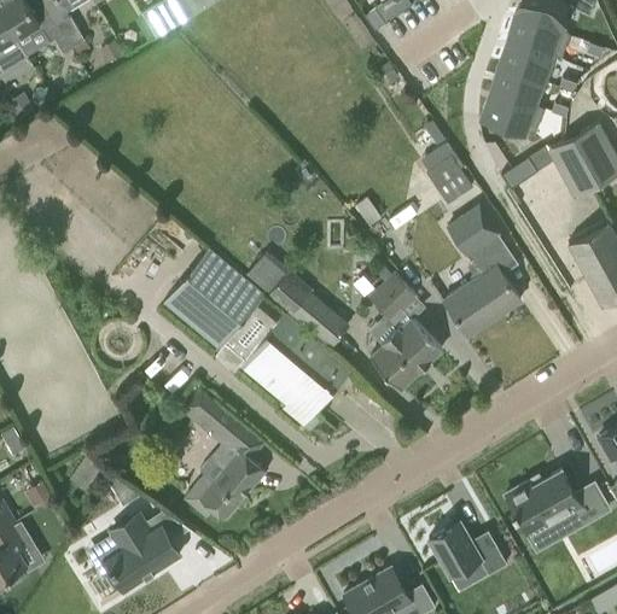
[(25,0),(0,0),(0,12),(16,39),(28,31),(31,37),(44,30),(44,29),(28,4),(25,0)]
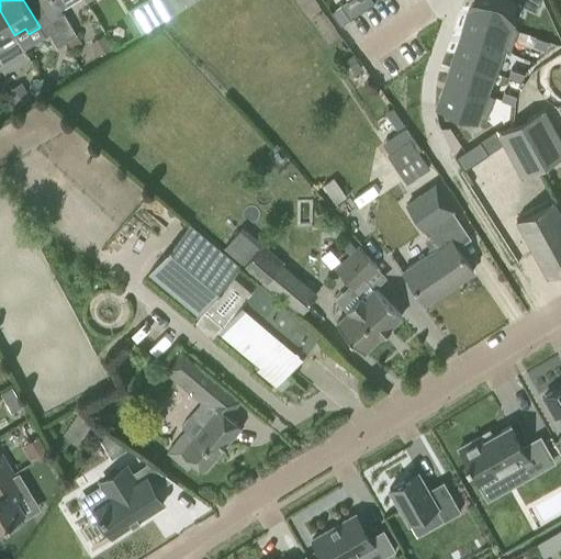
[(62,13),(59,9),(73,0),(37,0),(51,20),(62,13)]
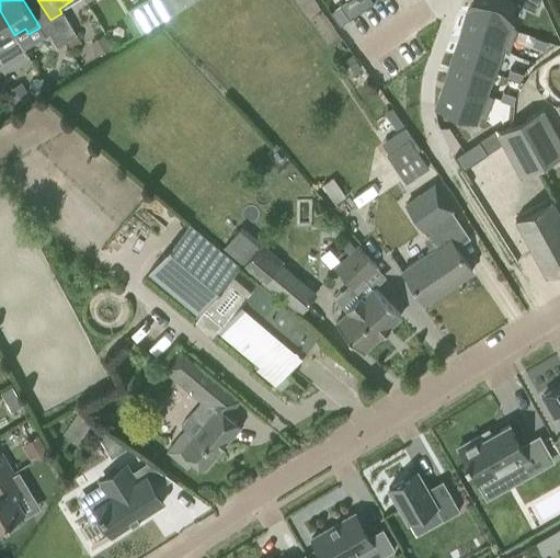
[(169,0),(148,0),(145,2),(159,25),(178,14),(169,0)]
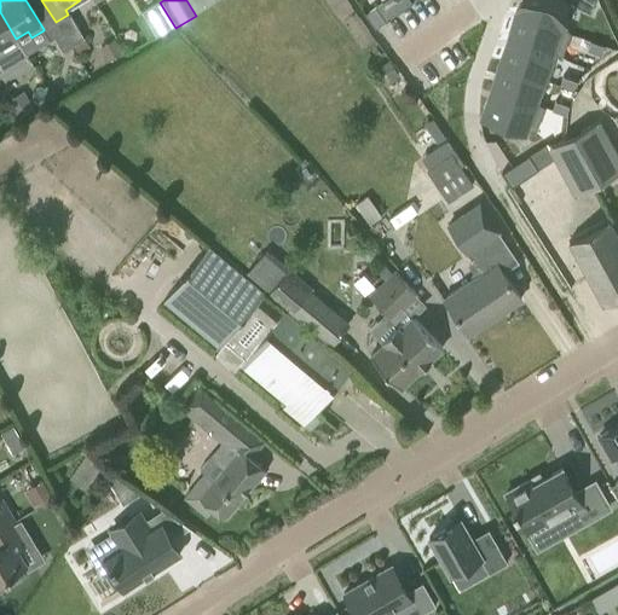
[(214,0),(186,0),(196,16),(217,3),(214,0)]
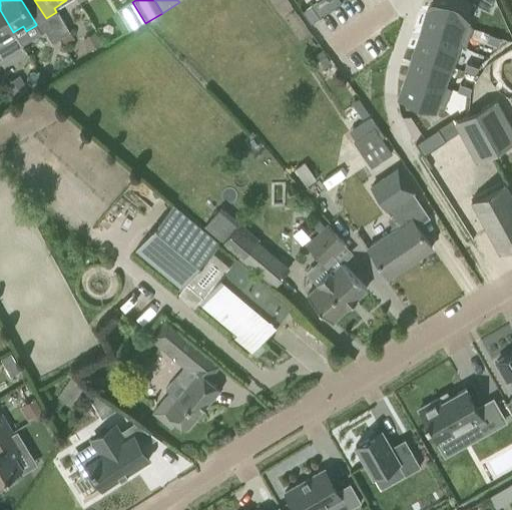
[(322,0),(312,7),(320,20),(343,4),(339,0),(322,0)]
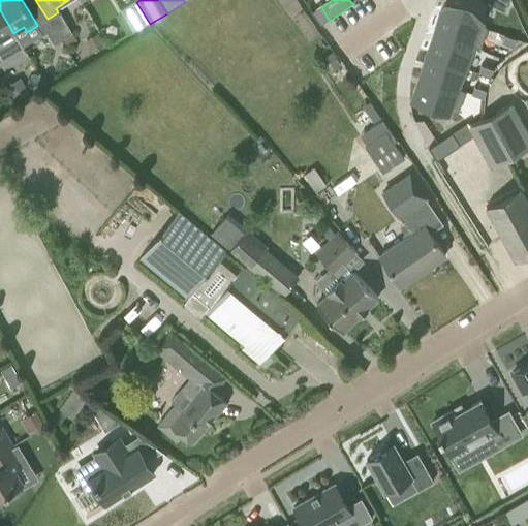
[(469,0),(447,0),(443,14),(479,27),(487,6),(505,13),(509,0),(483,0),(482,4),(469,0)]
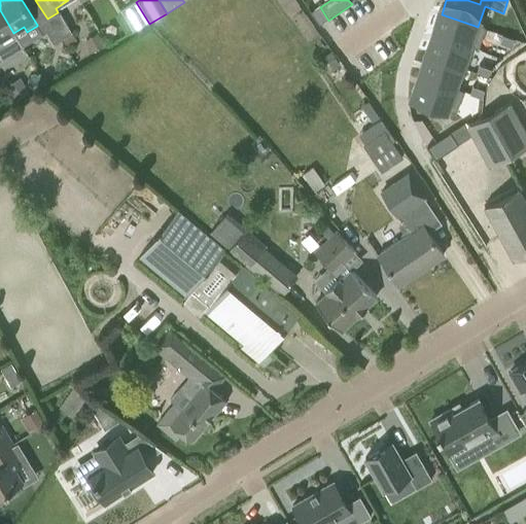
[(149,24),(136,2),(120,11),(134,33),(149,24)]
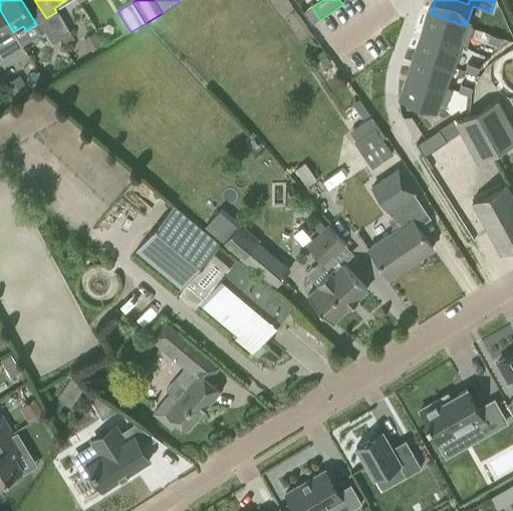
[(0,39),(13,32),(0,10),(0,39)]
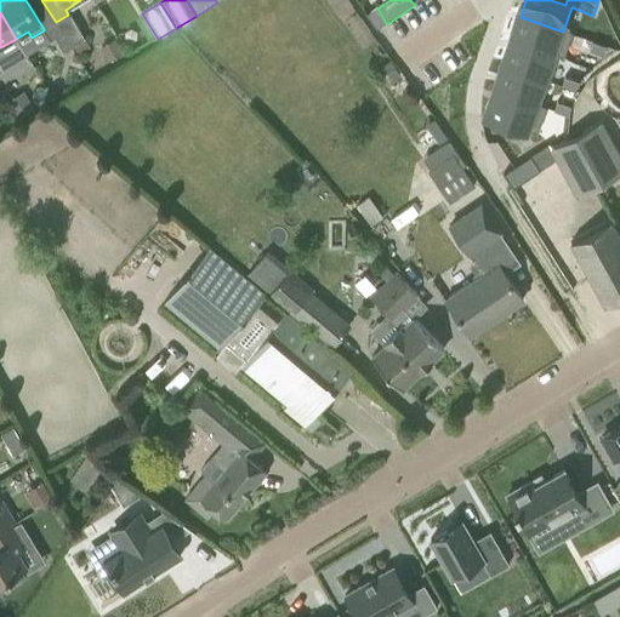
[(69,15),(56,22),(72,49),(85,41),(69,15)]
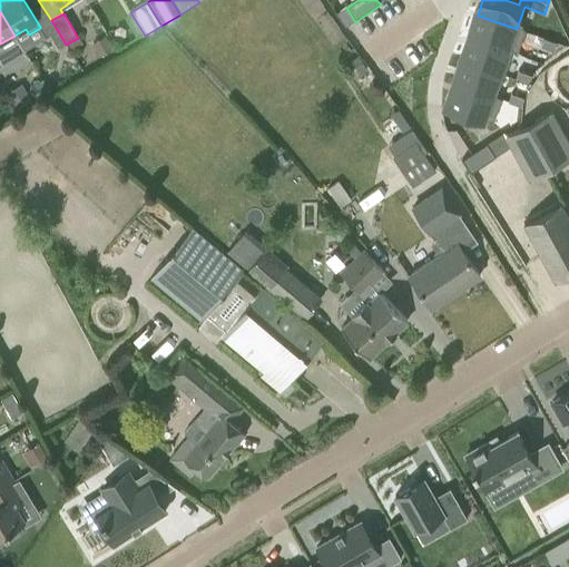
[(478,16),(469,40),(512,56),(518,58),(527,33),(517,29),(478,16)]
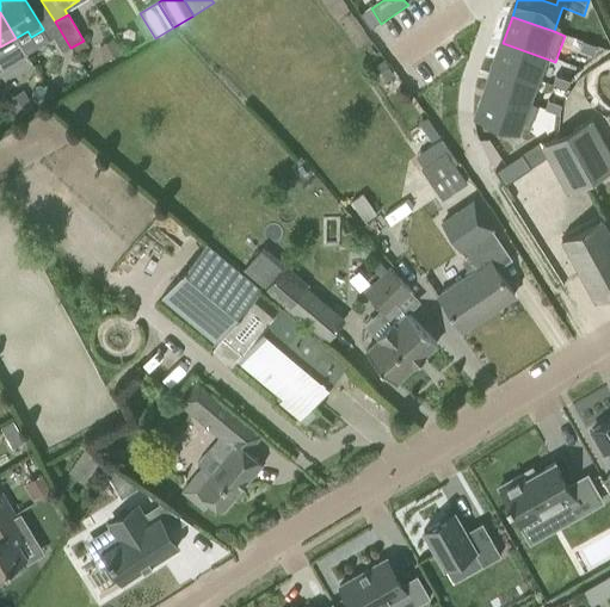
[(55,22),(43,29),(43,30),(50,42),(54,38),(62,53),(71,48),(55,22)]
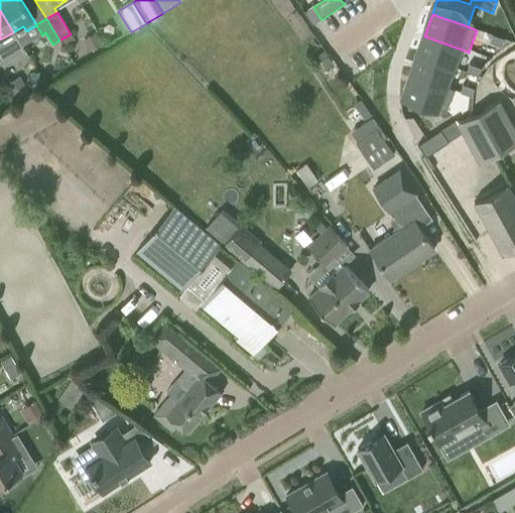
[(98,33),(85,41),(92,52),(104,44),(98,33)]
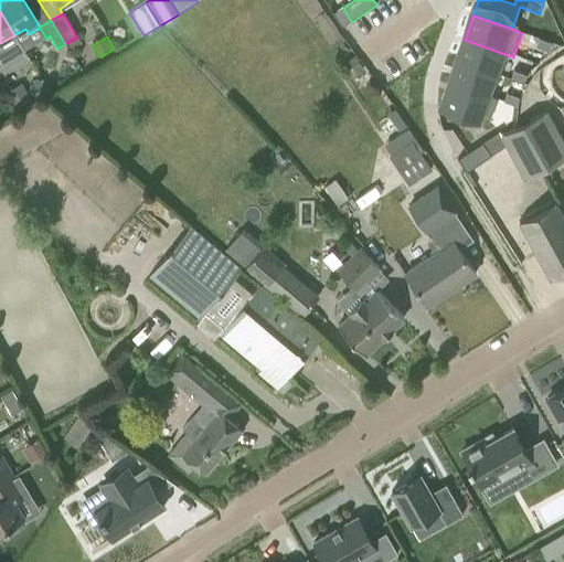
[(465,40),(456,62),(496,76),(500,77),(508,55),(465,40)]
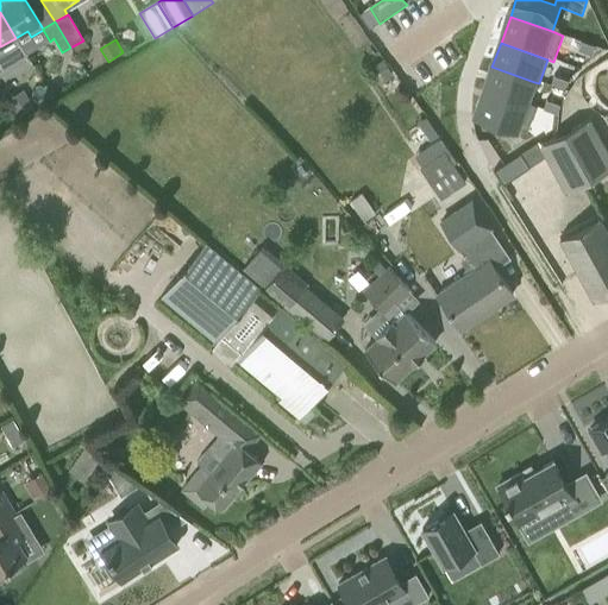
[(602,50),(582,43),(578,52),(600,58),(602,50)]
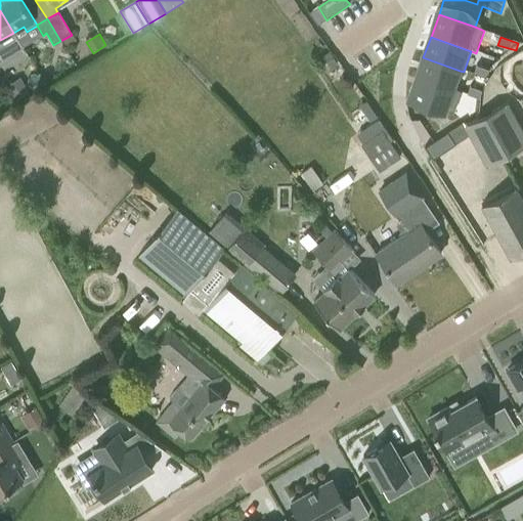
[(331,54),(323,58),(331,71),(338,67),(331,54)]
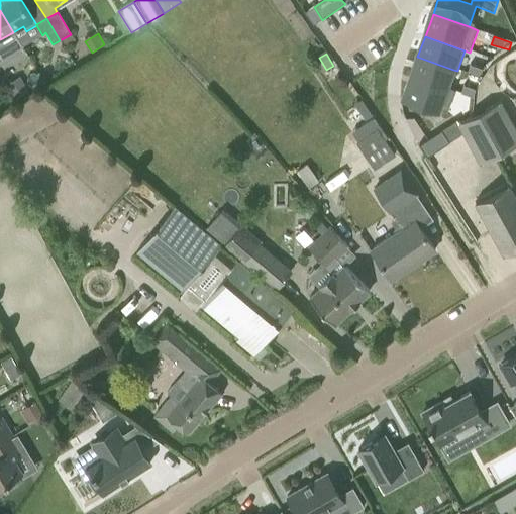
[(417,57),(411,76),(446,88),(453,70),(417,57)]
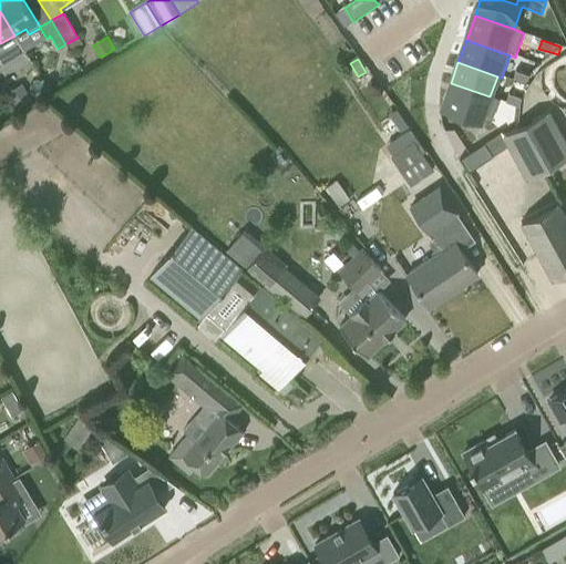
[(530,78),(516,72),(513,81),(525,85),(530,78)]
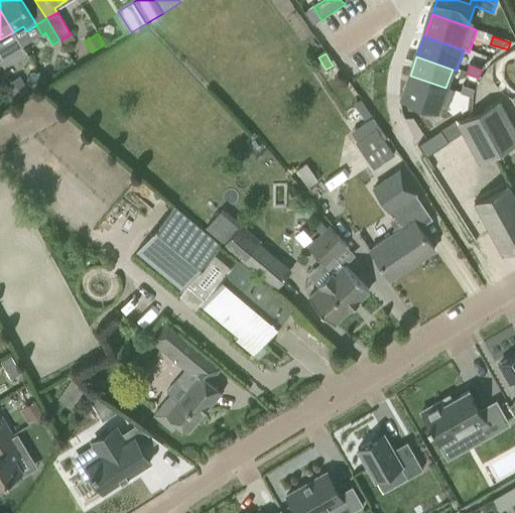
[(410,76),(402,98),(446,114),(455,92),(445,88),(410,76)]
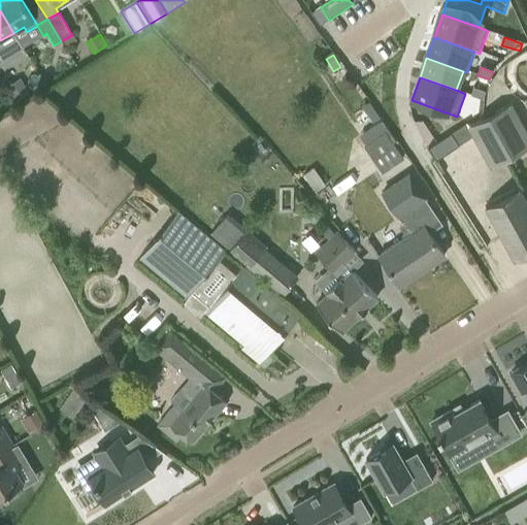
[(21,80),(8,89),(15,101),(29,94),(21,80)]
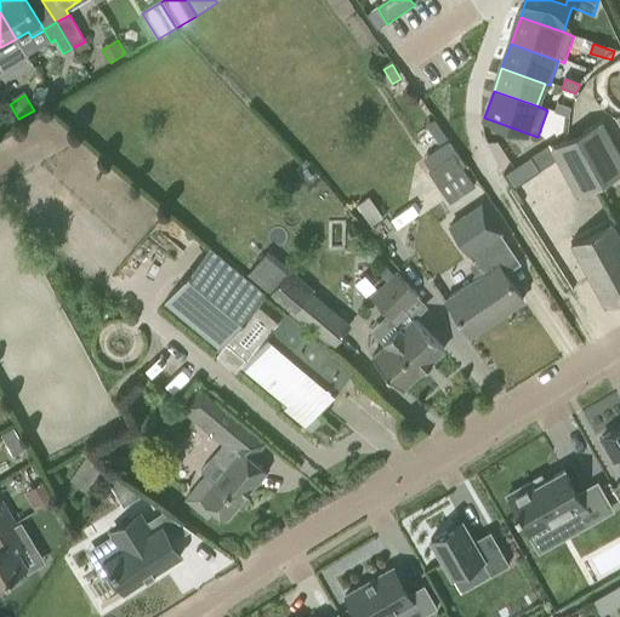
[(573,109),(558,104),(555,114),(569,119),(573,109)]
